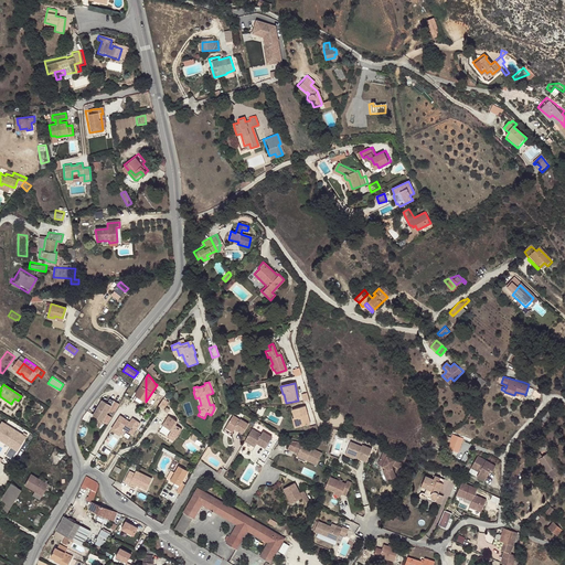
[(164,396),(158,406),(163,409),(164,407),(167,402),(166,401),(168,398),(168,397),(164,396)]
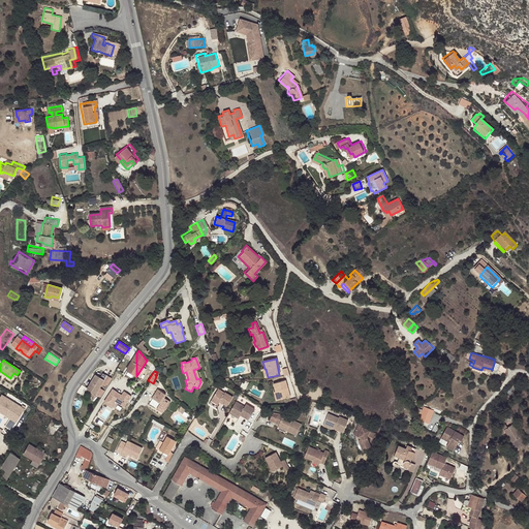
[(104,380),(95,375),(87,390),(96,395),(104,380)]
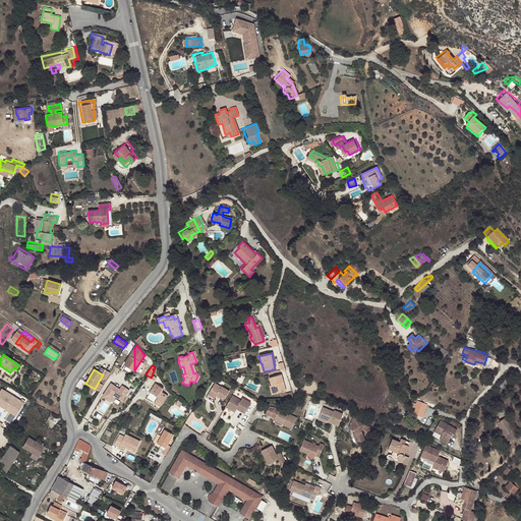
[(500,384),(503,387),(513,375),(511,373),(500,384)]
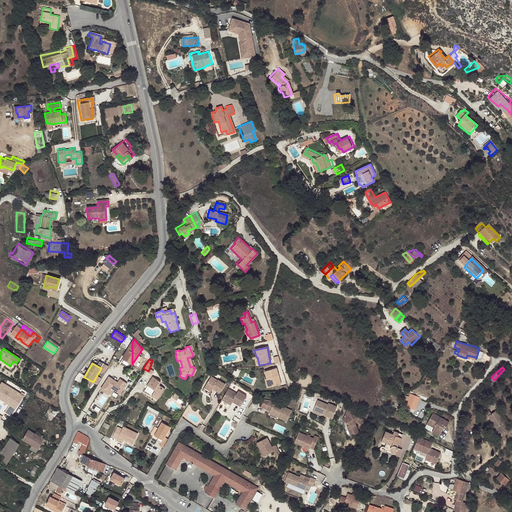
[(266,378),(268,386),(279,384),(276,368),(264,371),(265,378),(266,378)]
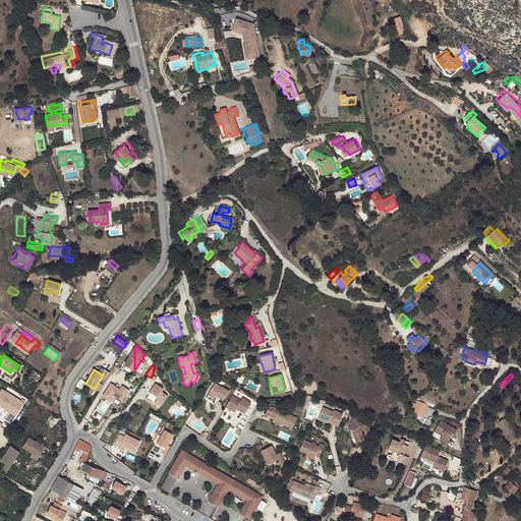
[(220,397),(224,399),(229,391),(222,387),(221,387),(215,383),(208,395),(214,399),(216,396),(219,398),(220,397)]
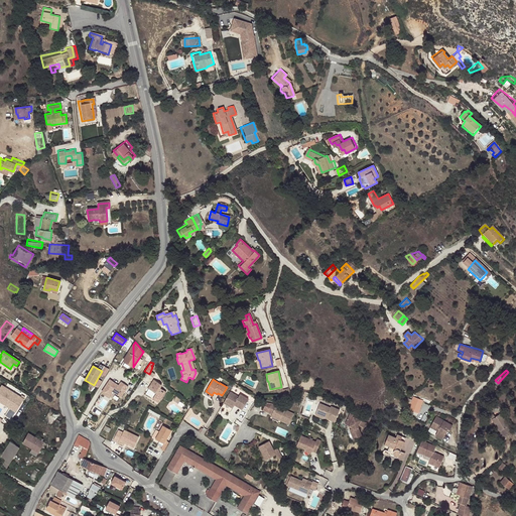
[(153,398),(157,401),(163,390),(159,388),(161,384),(154,380),(149,388),(156,392),(153,398)]
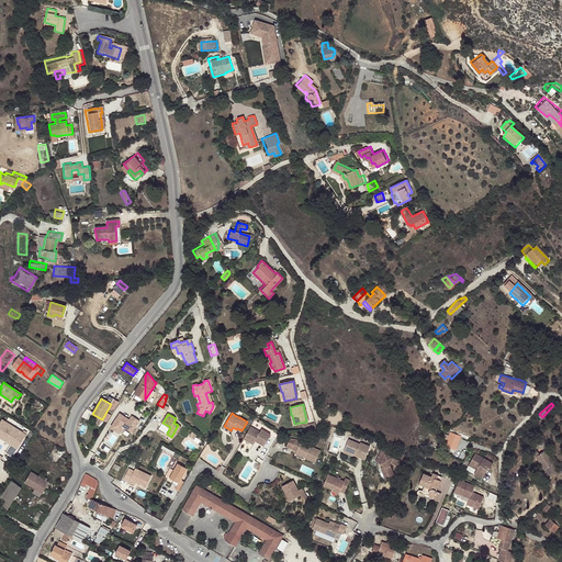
[(135,423),(131,429),(135,433),(139,426),(137,423),(137,424),(135,423)]
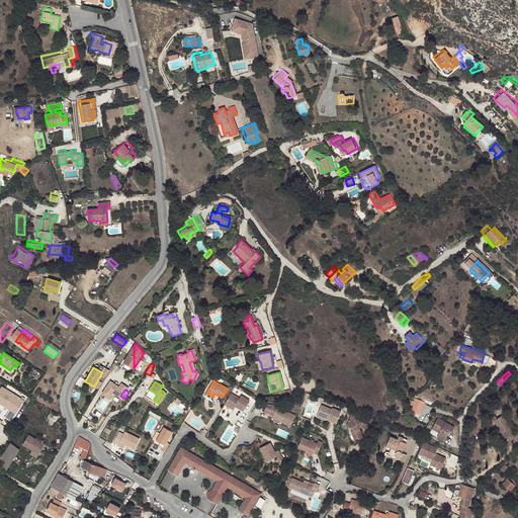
[(150,390),(146,395),(154,400),(157,394),(150,390)]
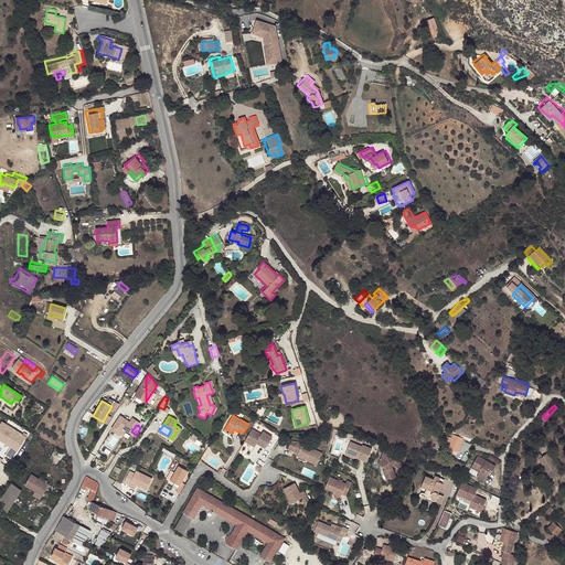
[(310,428),(310,436),(320,436),(319,433),(317,426),(310,428)]
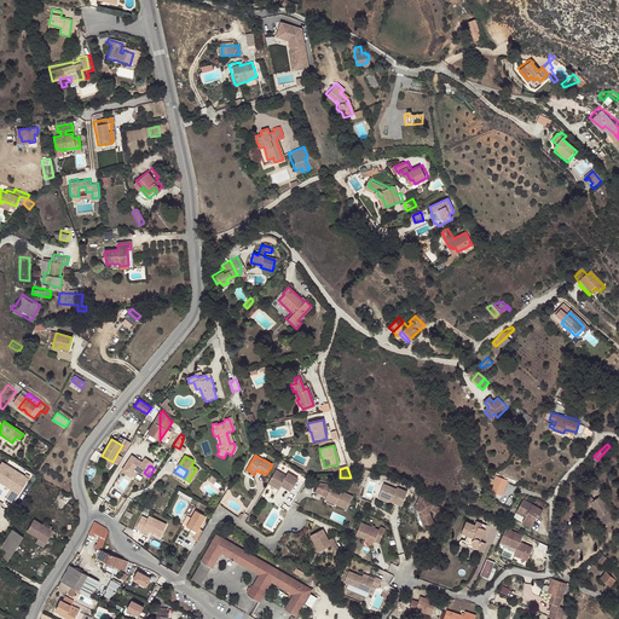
[(276,470),(268,481),(279,489),(281,486),(283,489),(290,492),(298,480),(291,476),(282,470),(281,473),(276,470)]
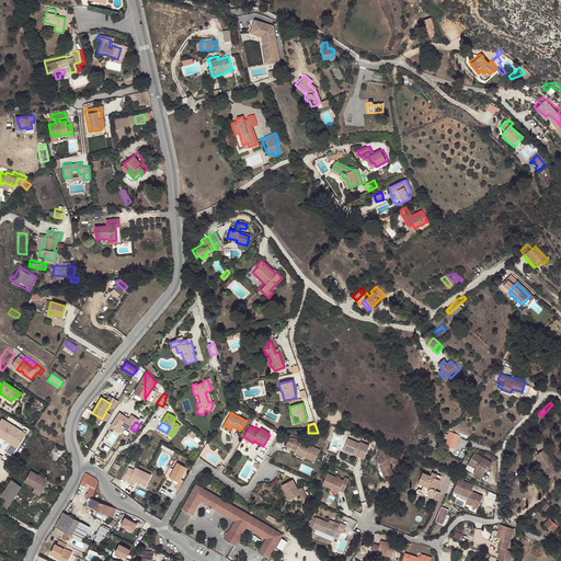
[(0,434),(0,443),(16,455),(21,448),(16,446),(19,443),(18,443),(20,438),(6,428),(1,435),(0,434)]
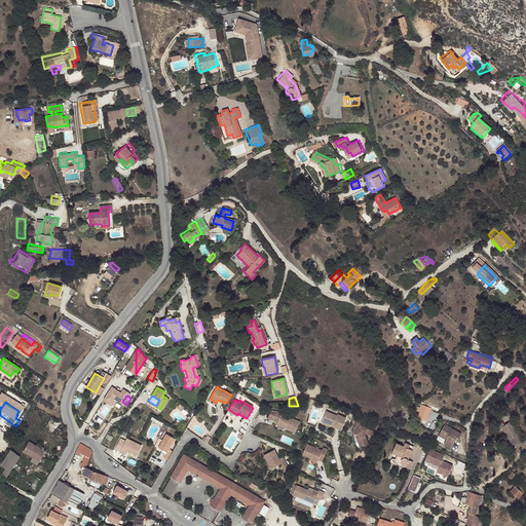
[(420,405),(419,408),(416,417),(425,420),(429,409),(429,408),(421,405),(420,405)]
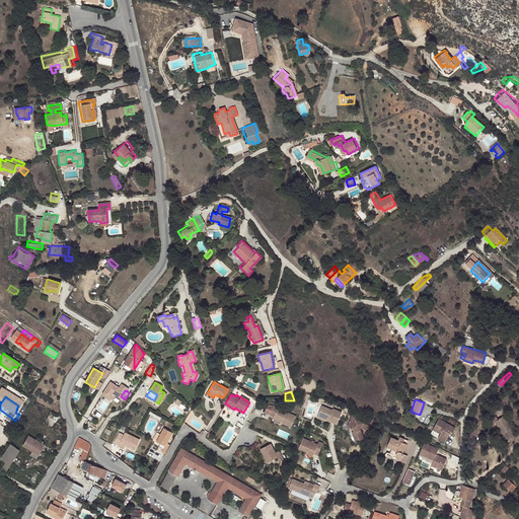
[(320,404),(317,414),(327,418),(326,420),(336,424),(341,412),(331,408),(331,410),(320,404)]
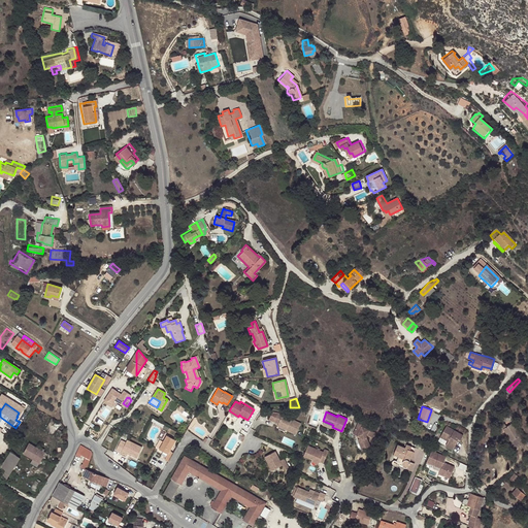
[(300,423),(277,413),(273,421),(277,423),(288,427),(287,429),(296,433),(300,423)]
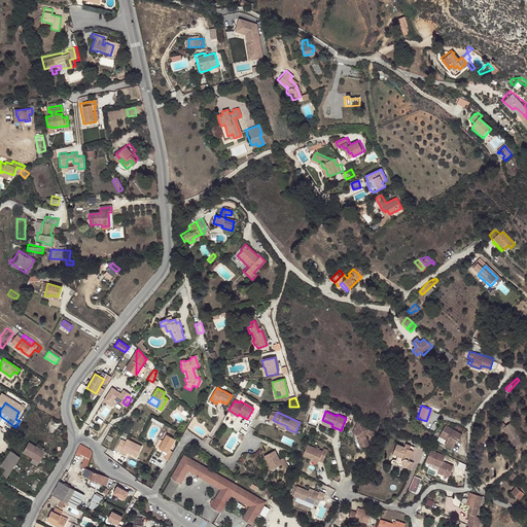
[(493,416),(497,424),(504,421),(500,412),(493,416)]
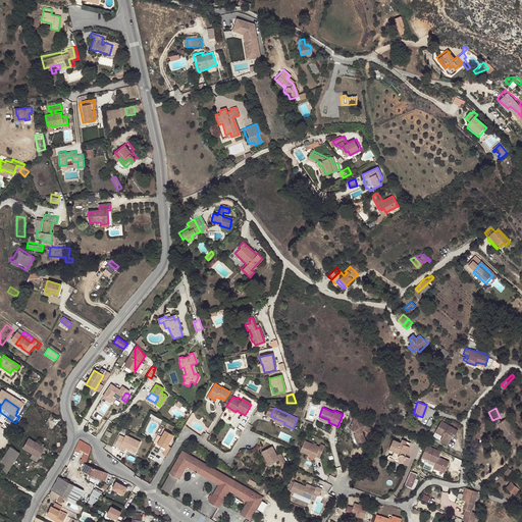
[(502,428),(507,436),(515,432),(509,419),(502,422),(500,419),(497,421),(501,428),(502,428)]
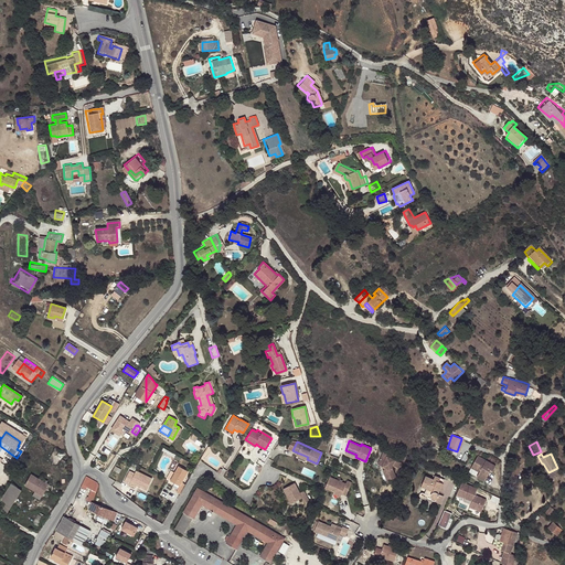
[(400,462),(385,456),(384,457),(381,455),(376,464),(384,467),(384,468),(382,469),(386,480),(395,476),(391,466),(391,465),(397,468),(400,462)]
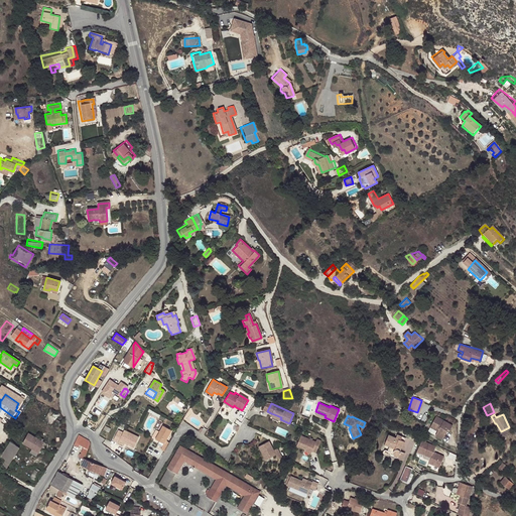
[(149,416),(143,428),(150,432),(157,420),(149,416)]
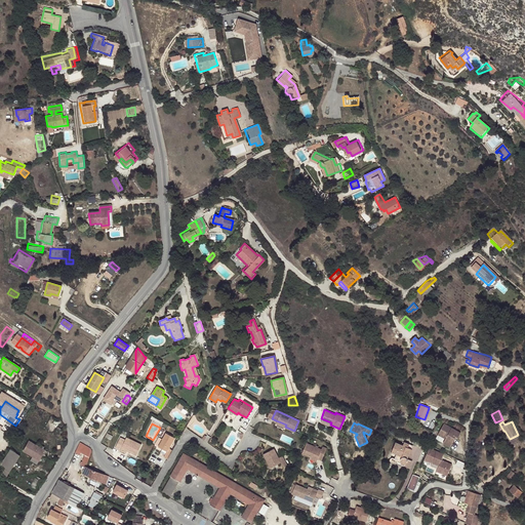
[(459,434),(443,425),(437,435),(444,440),(442,444),(448,448),(454,438),(456,439),(459,434)]
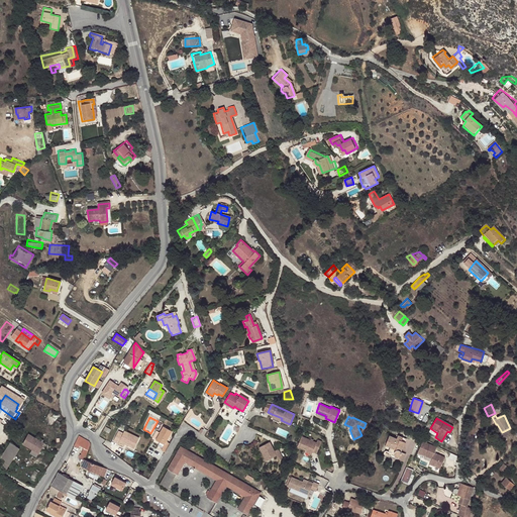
[(0,440),(3,443),(12,430),(3,425),(0,429),(0,440)]
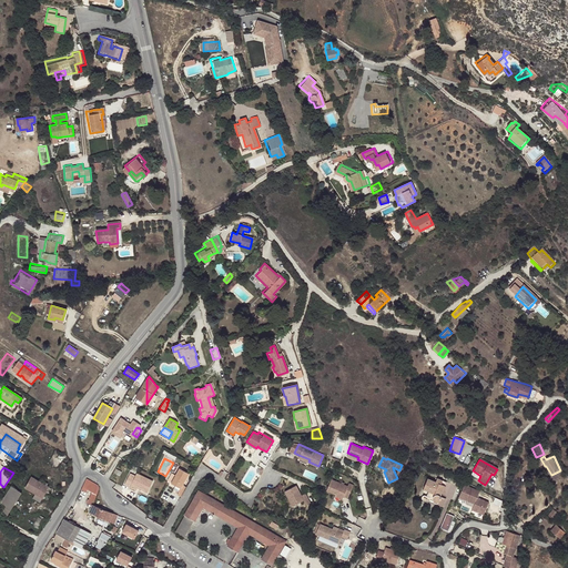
[(181,488),(180,488),(183,490),(185,487),(182,485),(189,474),(179,468),(175,475),(176,476),(172,484),(181,488)]
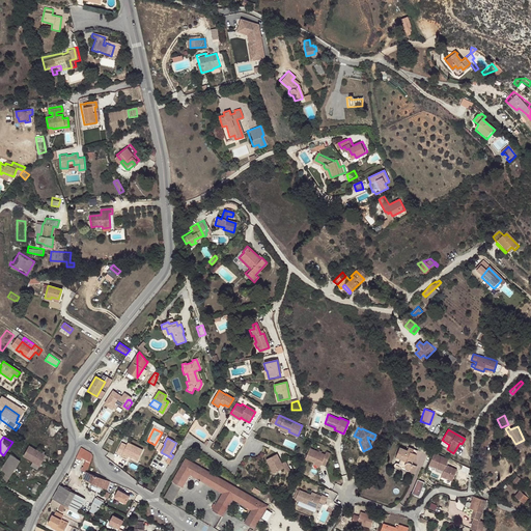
[(527,446),(524,440),(515,444),(513,445),(511,446),(514,452),(527,446)]
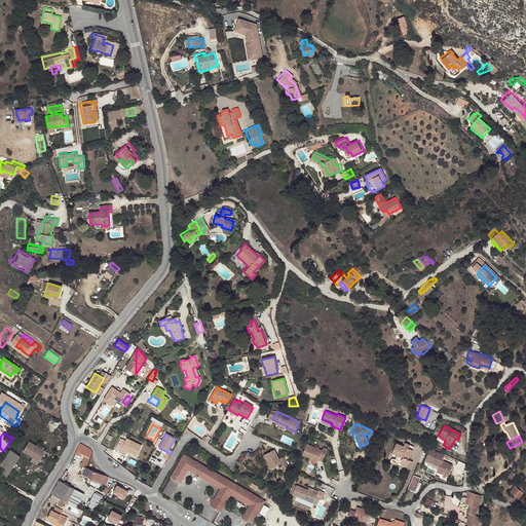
[(136,456),(141,445),(125,438),(124,441),(119,438),(114,448),(119,451),(120,449),(126,451),(136,456)]
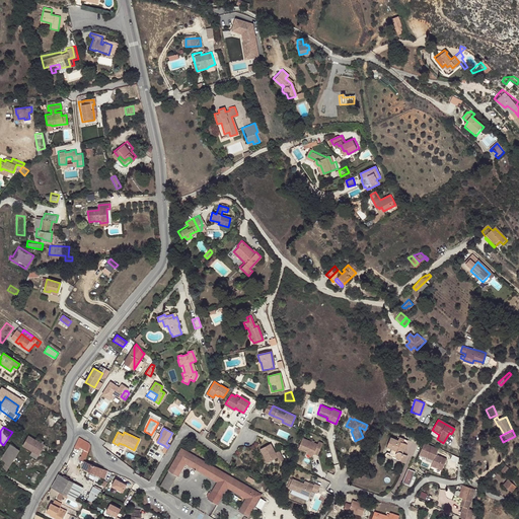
[(153,439),(157,442),(161,435),(160,434),(156,433),(153,439)]
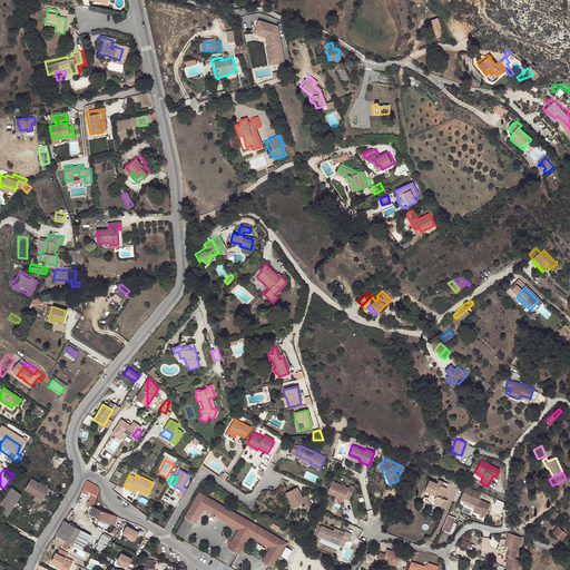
[(35,494),(42,499),(49,489),(31,478),(26,488),(35,494)]
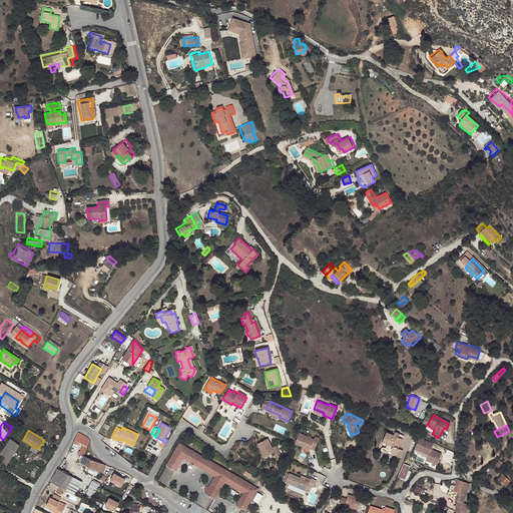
[(75,438),(74,439),(83,444),(87,446),(89,438),(78,432),(75,438)]
